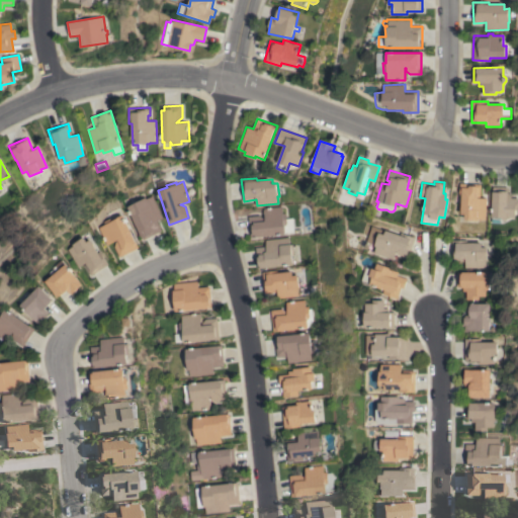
[(486,219),(478,219),(478,221),(464,220),(464,214),(460,214),(461,198),(458,198),(459,183),(481,184),(480,197),(487,198),(486,219)]
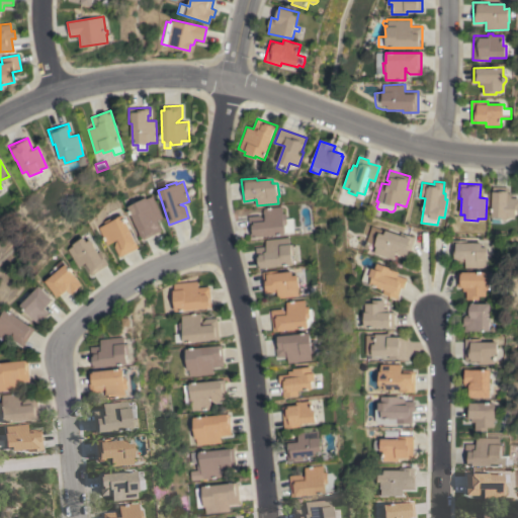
[(493,186),(508,187),(507,193),(511,193),(511,197),(517,197),(517,208),(516,208),(515,218),(506,217),(506,218),(501,218),(500,224),(491,223),(493,186)]
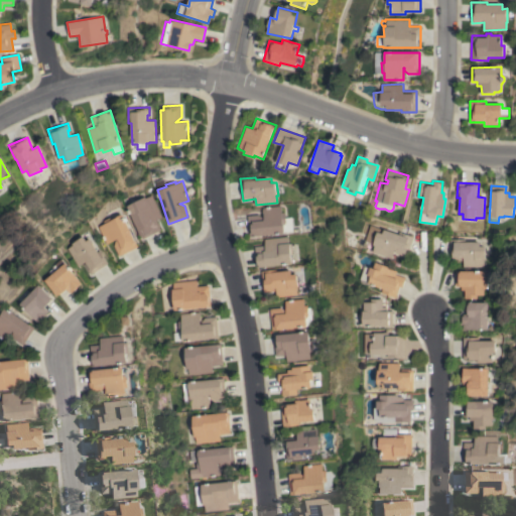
[(161,217),(155,220),(160,230),(142,239),(126,206),(144,197),(145,199),(151,196),(161,217)]
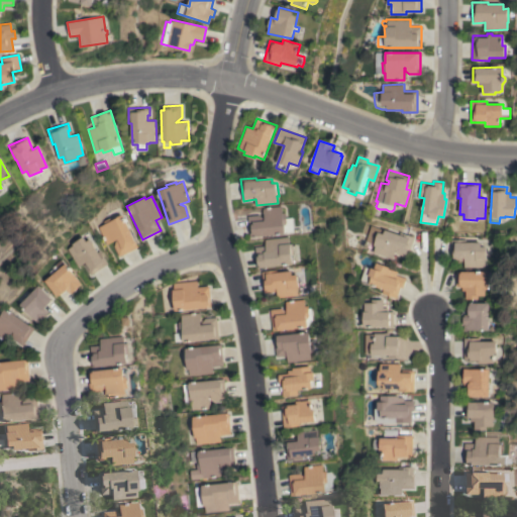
[(250,237),(248,216),(265,214),(265,208),(283,206),(284,213),(287,212),(288,218),(294,218),(296,232),(250,237)]
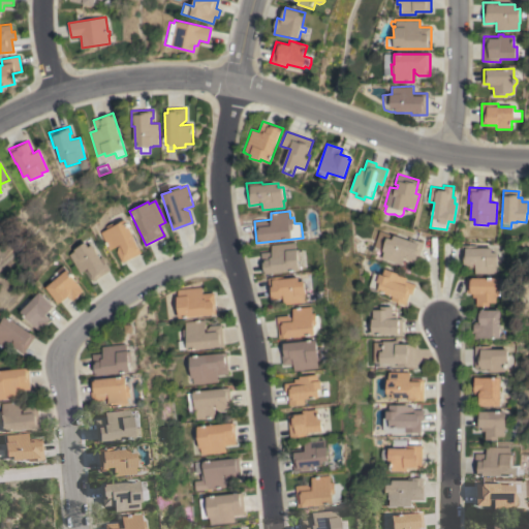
[(109,250),(99,232),(106,229),(104,226),(114,222),(118,223),(125,220),(141,253),(122,262),(116,251),(118,246),(109,250)]
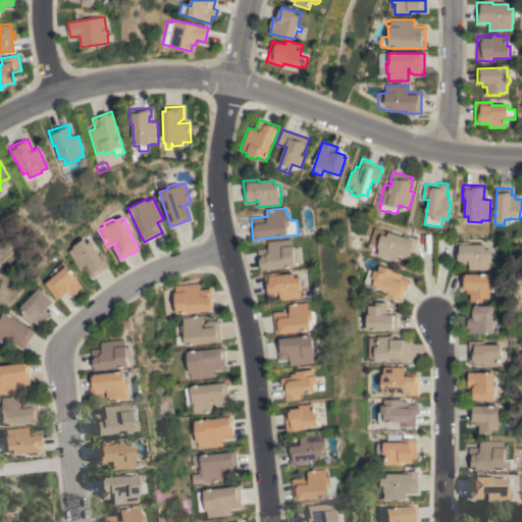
[(376,255),(378,248),(377,247),(381,235),(386,237),(388,231),(403,237),(404,235),(418,239),(411,260),(398,255),(396,261),(376,255)]
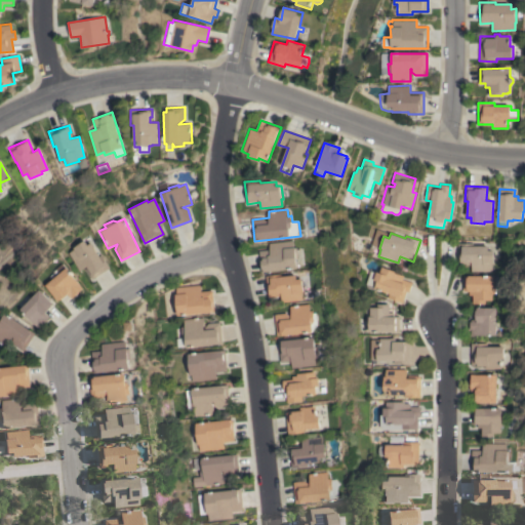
[(91,279),(84,268),(79,272),(68,252),(73,249),(72,247),(84,240),(87,245),(91,243),(98,255),(101,254),(109,269),(91,279)]
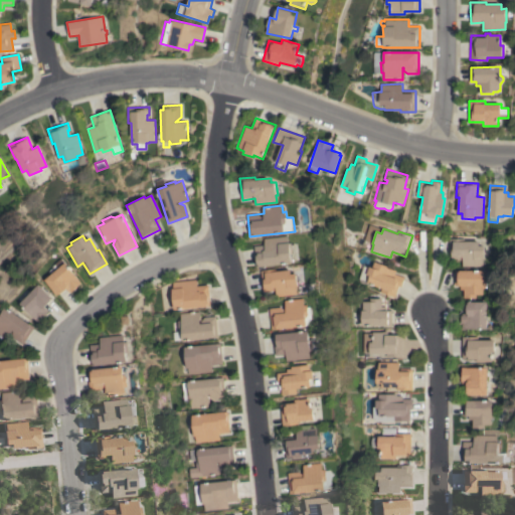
[(258,267),(255,246),(266,245),(265,238),(289,235),(290,242),(292,242),(293,253),(291,253),(292,263),(258,267)]
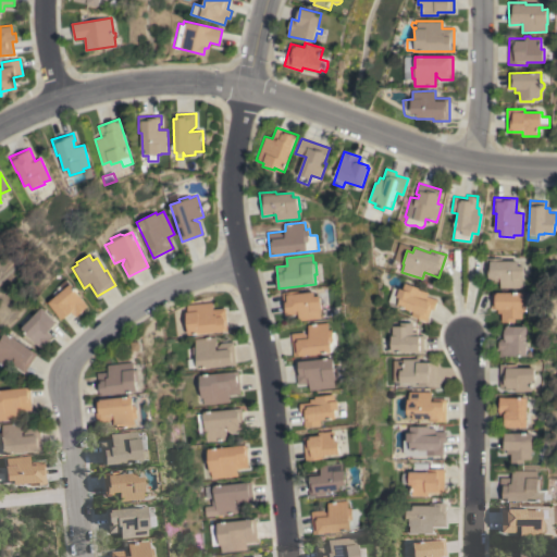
[(486,258),(494,258),(494,260),(518,260),(518,265),(524,265),(524,280),(522,280),(522,287),(500,286),(500,281),(486,281),(486,258)]
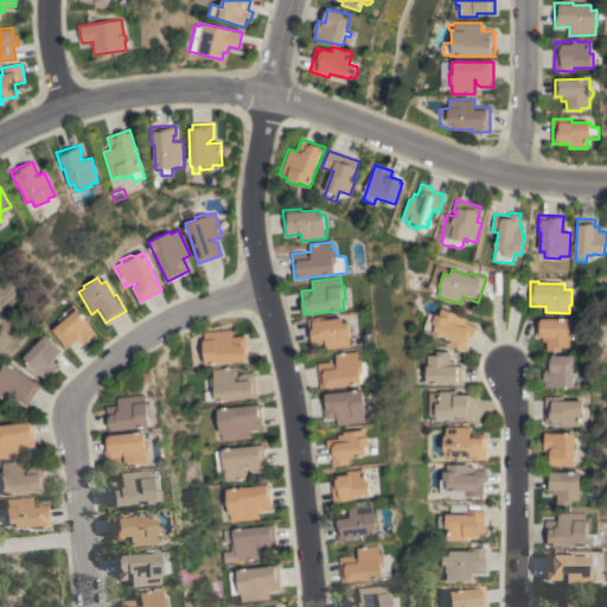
[(460,315),(460,317),(466,319),(465,323),(475,327),(472,338),(470,337),(465,351),(447,345),(449,339),(433,333),(433,332),(422,328),(428,313),(438,317),(440,308),(460,315)]
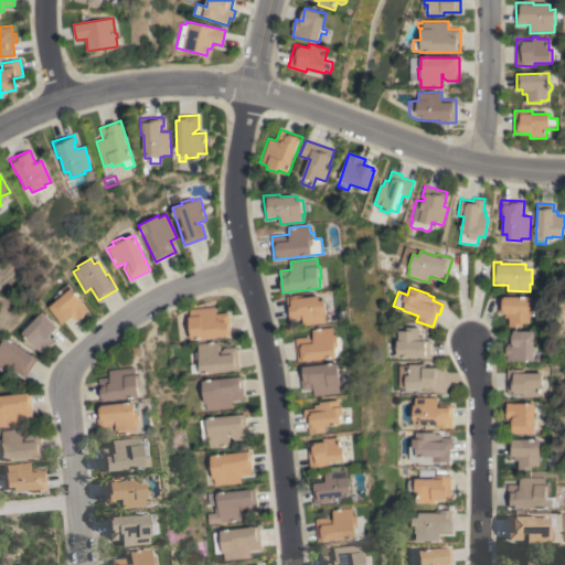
[(71,288),(88,310),(75,320),(72,316),(61,323),(48,307),(71,288)]
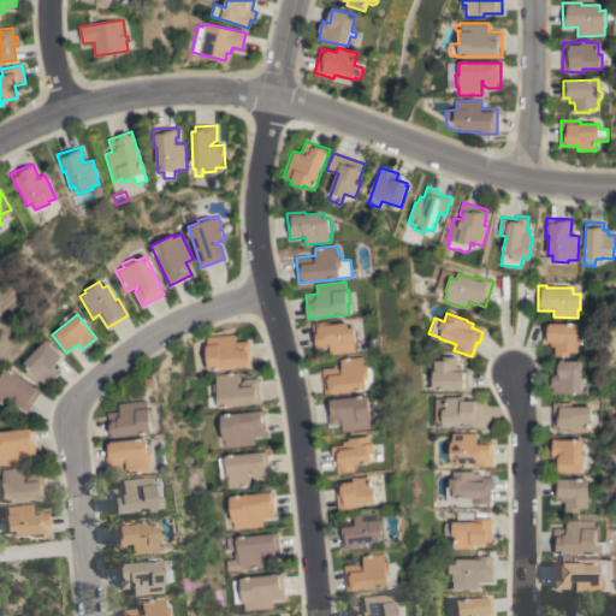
[(331,355),(330,347),(314,348),(312,324),(331,321),(331,324),(349,323),(349,327),(356,327),(357,343),(356,343),(356,353),(331,355)]
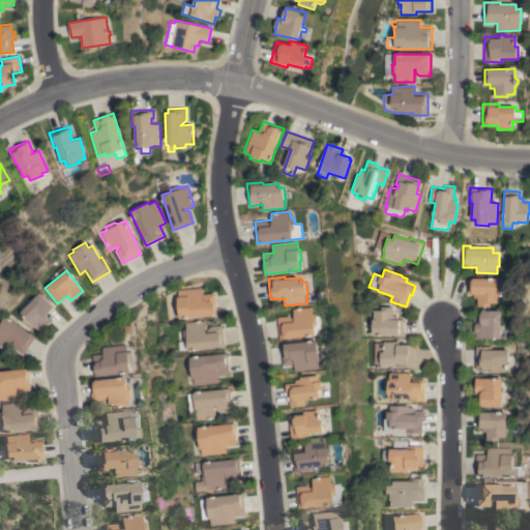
[(499,296),(498,296),(498,303),(491,302),(491,306),(478,306),(478,298),(474,297),(474,294),(468,294),(468,278),(499,278),(499,282),(499,289),(501,289),(501,293),(499,293),(499,296)]
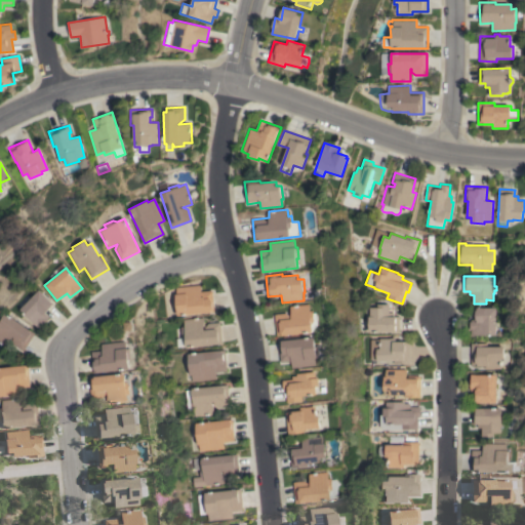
[(170,315),(169,307),(174,306),(173,294),(176,294),(175,287),(201,284),(201,291),(212,290),(213,312),(170,315)]
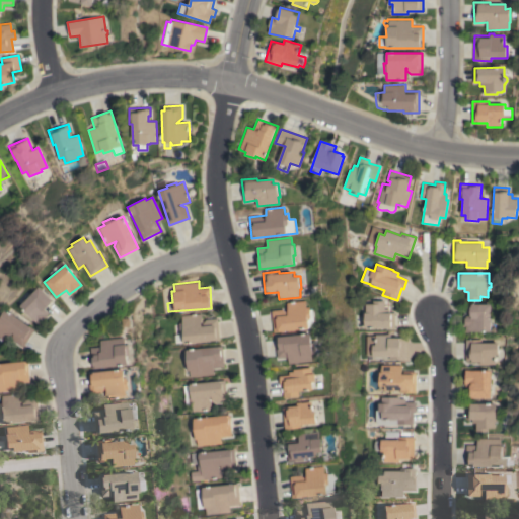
[(38,286),(51,300),(43,309),(48,314),(36,325),(18,305),(38,286)]
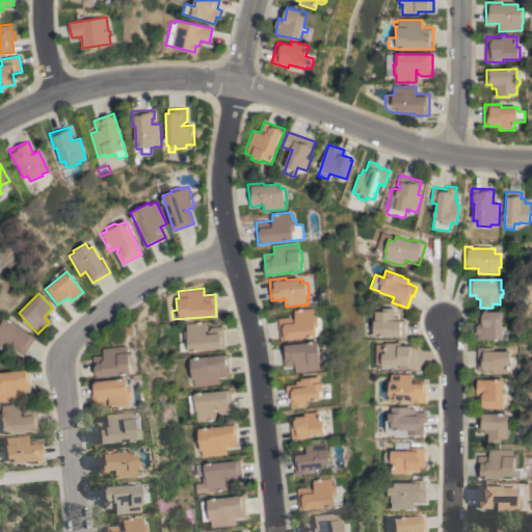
[(295,310),(314,308),(315,315),(319,315),(319,317),(322,317),(323,336),(282,340),(280,318),(290,317),(296,321),(295,310)]
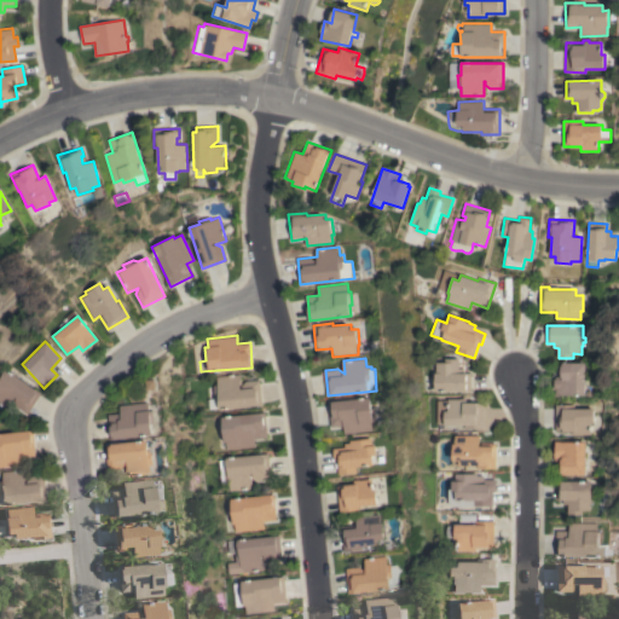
[(434,392),(434,362),(444,362),(444,358),(458,358),(458,369),(463,369),(463,372),(470,372),(470,391),(434,392)]
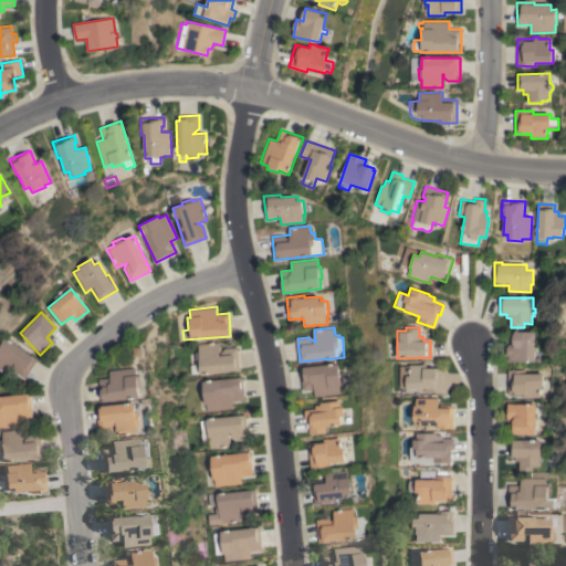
[(536,362),(509,362),(509,355),(507,355),(507,346),(509,346),(509,344),(513,344),(513,335),(515,335),(515,332),(536,332),(536,362)]
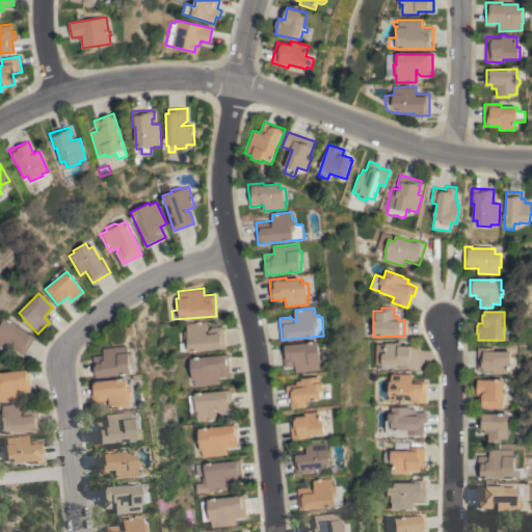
[(33,338),(22,355),(11,349),(10,344),(12,341),(11,340),(4,351),(0,348),(0,321),(3,317),(33,338)]
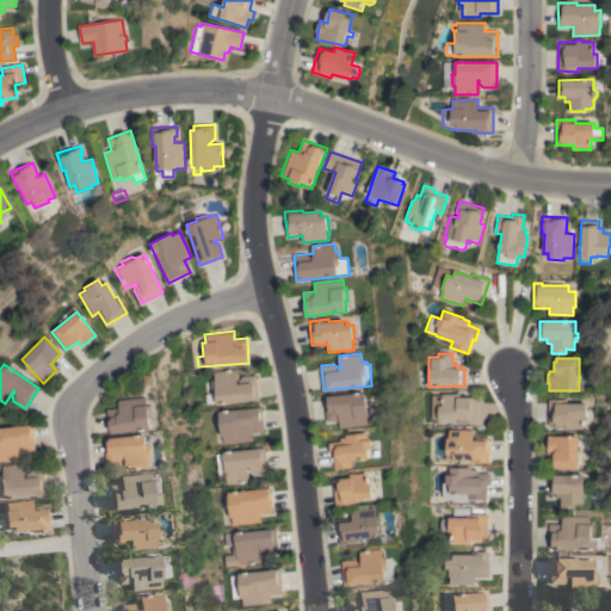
[(217,405),(215,393),(213,393),(211,380),(215,380),(214,371),(235,369),(235,370),(238,370),(238,376),(255,374),(258,400),(217,405)]
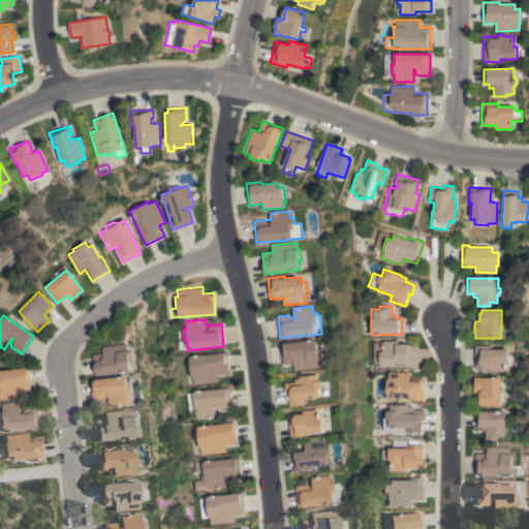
[(125,324),(133,324),(133,332),(125,333),(125,324)]
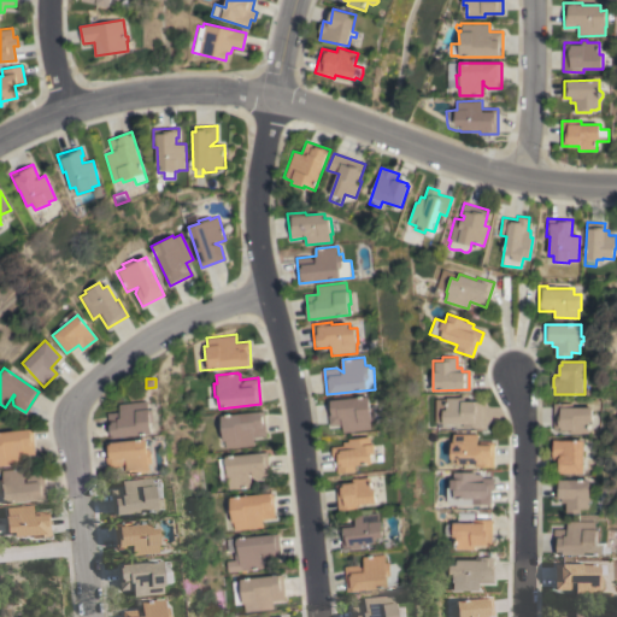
[(370,397),(370,407),(374,407),(375,419),(371,421),(372,429),(344,432),(342,424),(330,425),(328,400),(370,397)]
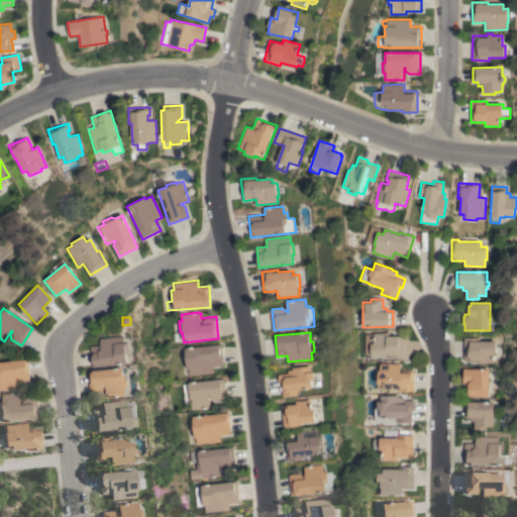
[(403,358),(387,357),(387,355),(371,355),(371,354),(364,353),(364,334),(374,334),(374,332),(388,333),(388,336),(403,336),(403,358)]
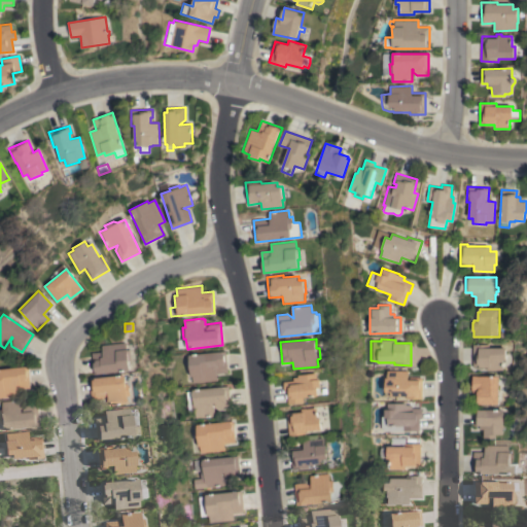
[(95,375),(92,353),(103,351),(102,345),(126,343),(127,349),(129,349),(131,371),(95,375)]
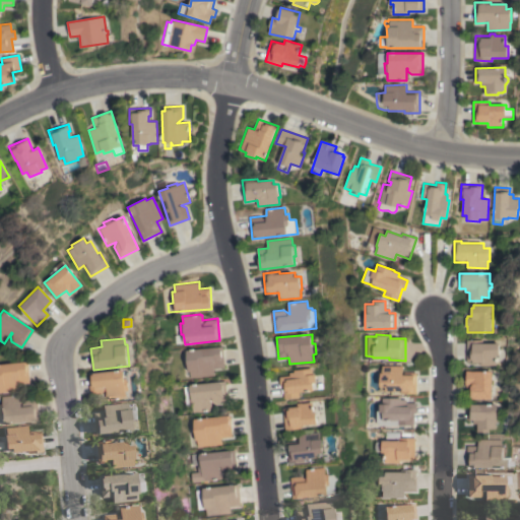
[(467,340),(483,340),(483,343),(501,343),(501,354),(496,355),(496,361),(498,361),(498,365),(481,365),(481,363),(467,363),(467,340)]
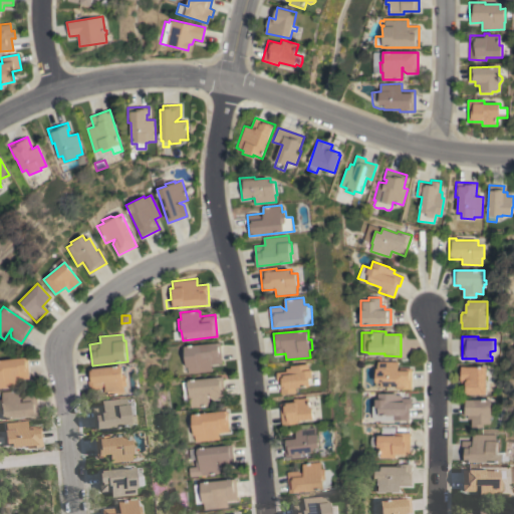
[(220,342),(222,363),(211,364),(212,371),(188,373),(187,366),(185,366),(184,355),(186,355),(184,346),(220,342)]
